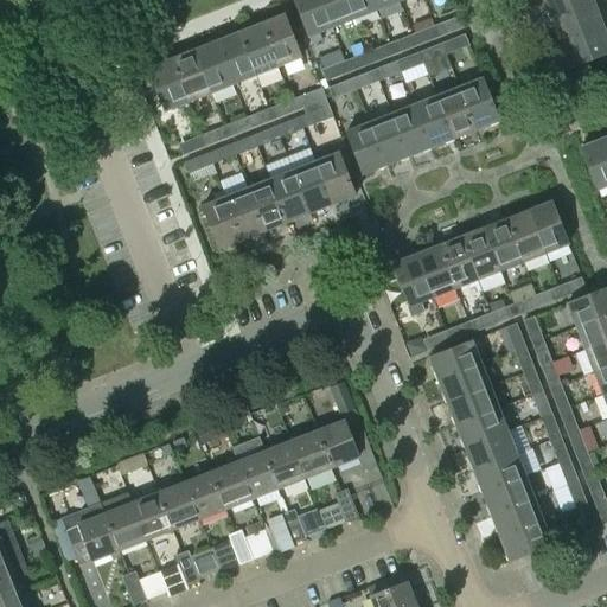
[(319,32),(332,27),(320,0),(294,0),(311,44),(321,40),(319,32)]
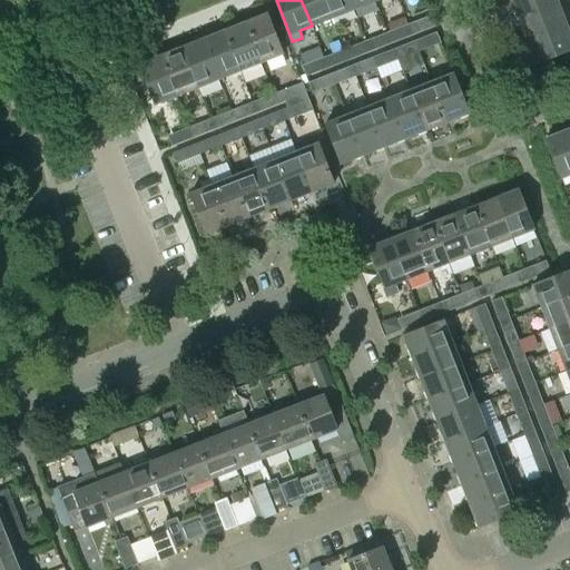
[(301,0),(312,26),(332,18),(325,0),(301,0)]
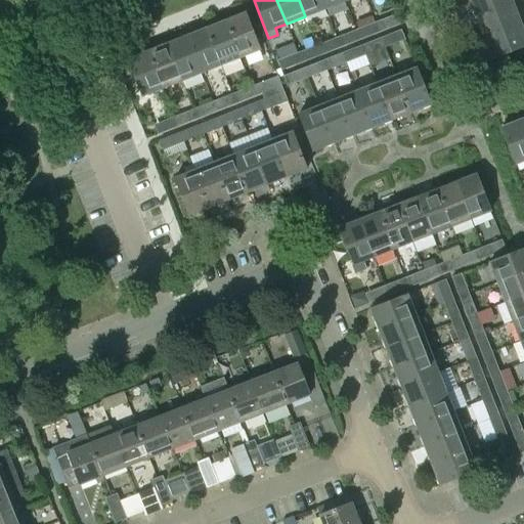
[(299,0),(305,16),(324,9),(321,0),(299,0)]
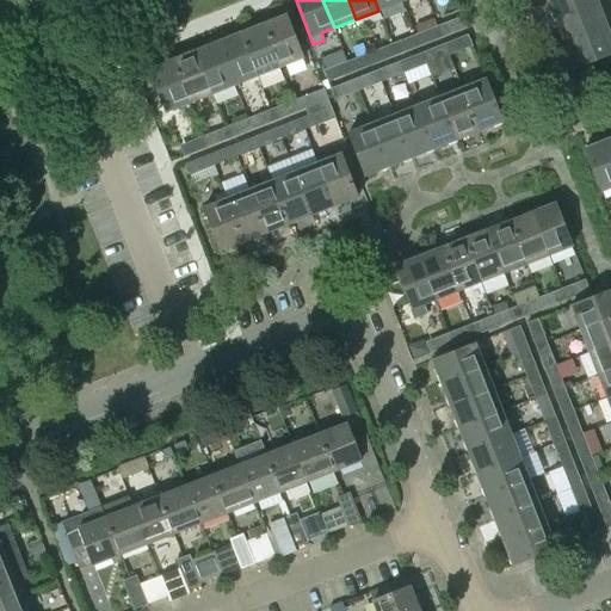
[(375,0),(378,11),(401,1),(400,0),(375,0)]
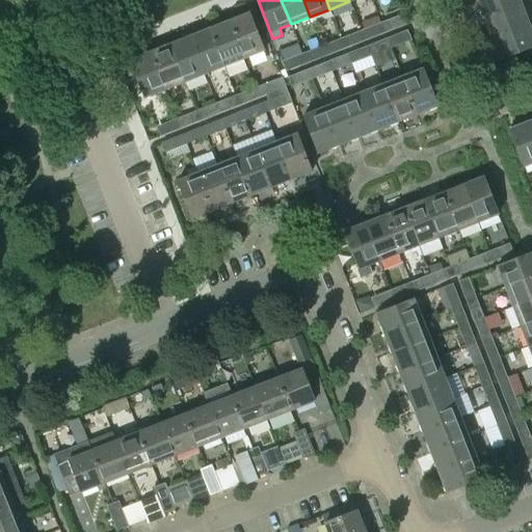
[(476,0),(483,21),(522,5),(519,0),(476,0)]
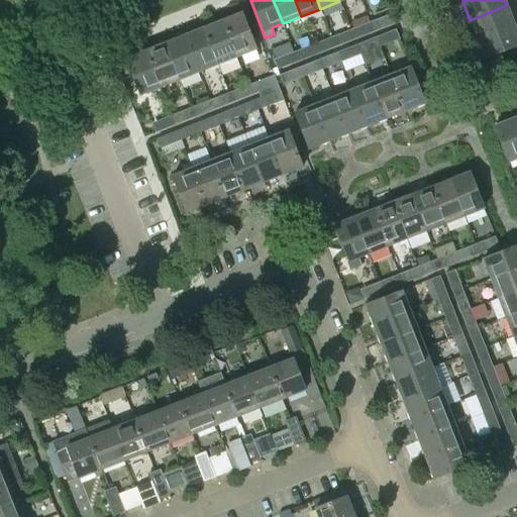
[(514,24),(507,5),(470,20),(478,39),(514,24)]
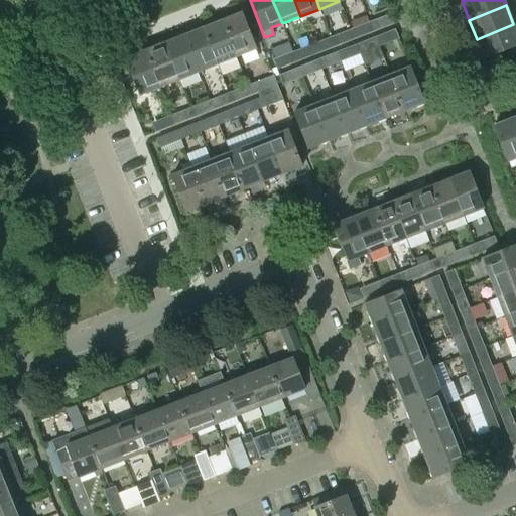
[(222,20),(236,56),(256,48),(242,12),(222,20)]
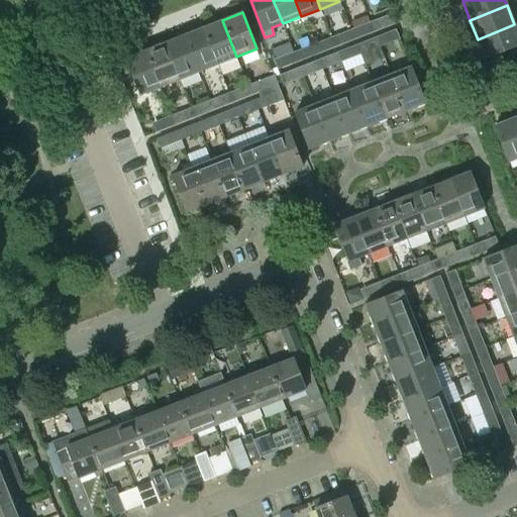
[(380,28),(394,23),(390,14),(377,20),(380,28)]
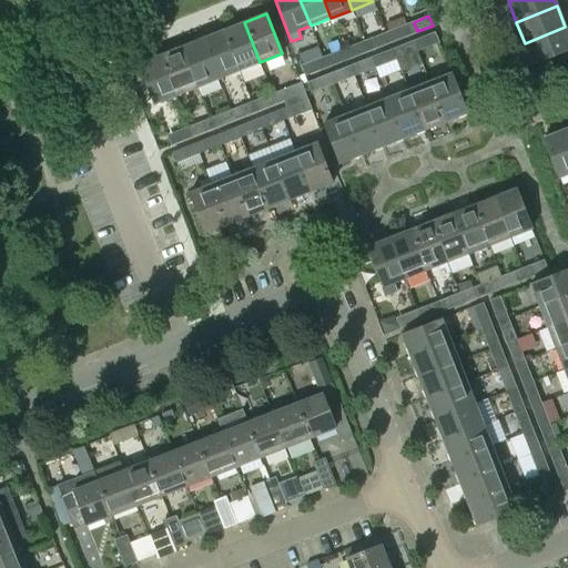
[(244,22),(223,31),(239,71),(260,62),(244,22)]
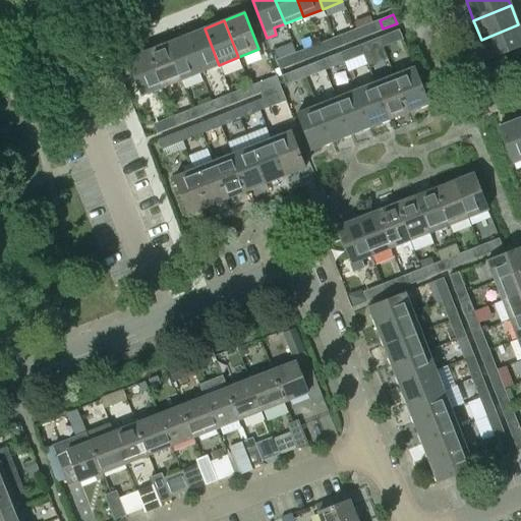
[(353,30),(356,40),(370,34),(366,24),(353,30)]
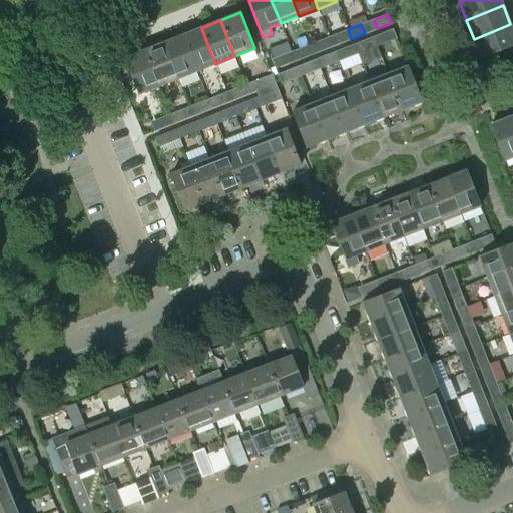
[(512,31),(510,24),(474,39),(481,58),(512,46),(512,31)]
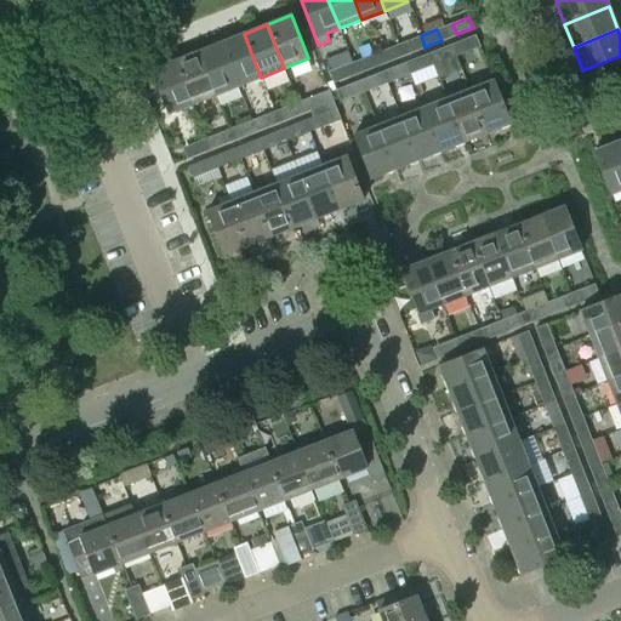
[(244,34),(221,43),(239,86),(261,78),(244,34)]
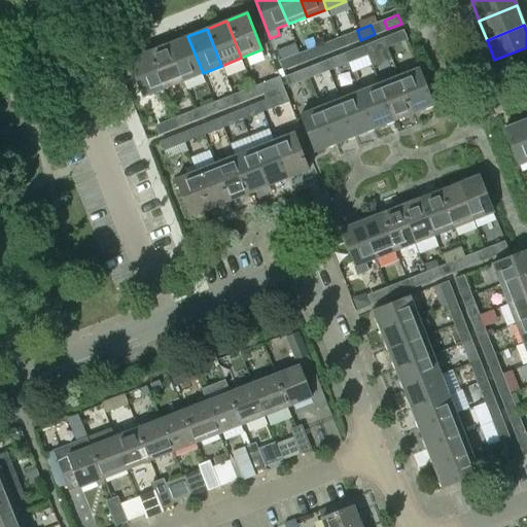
[(360,40),(357,30),(345,35),(349,44),(360,40)]
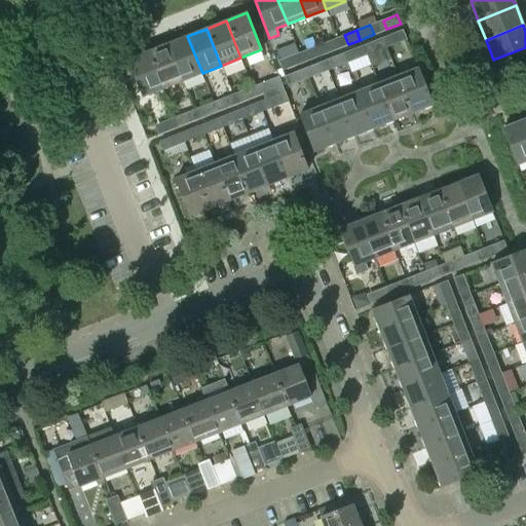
[(385,37),(382,38),(386,47),(400,42),(396,33),(385,37)]
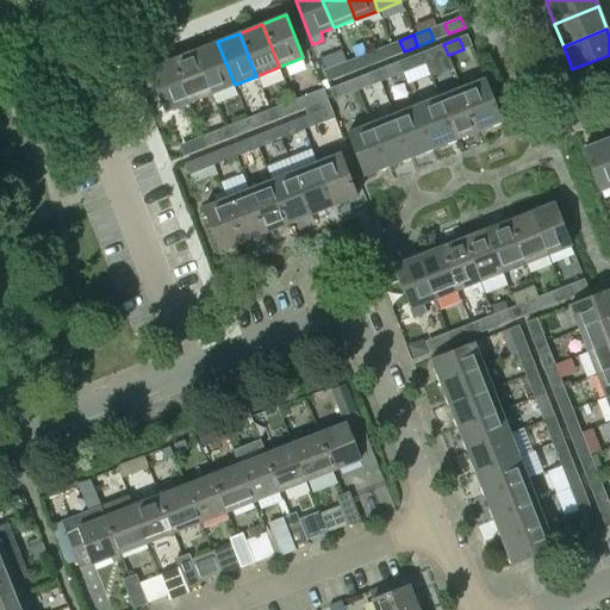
[(212,94),(235,85),(217,42),(195,51),(212,94)]
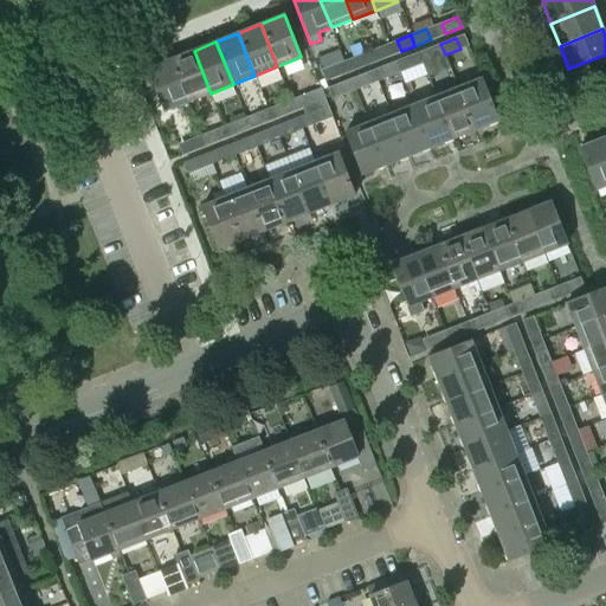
[(445,55),(440,44),(426,50),(430,60),(445,55)]
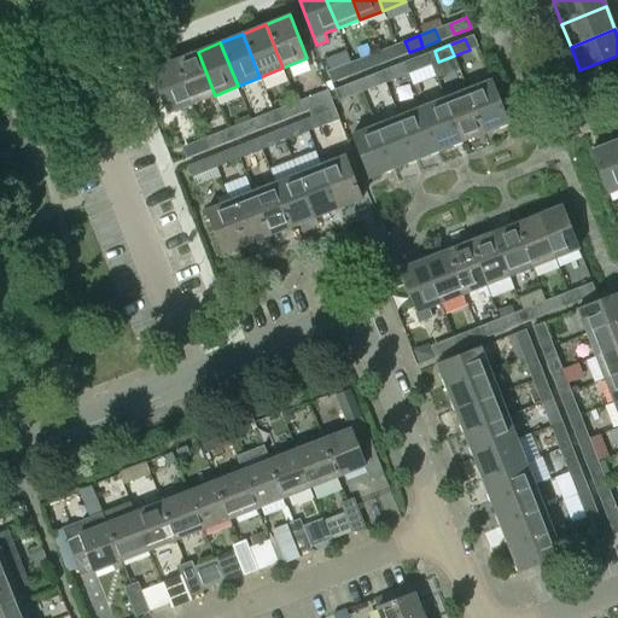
[(373,53),(378,64),(394,58),(390,47),(373,53)]
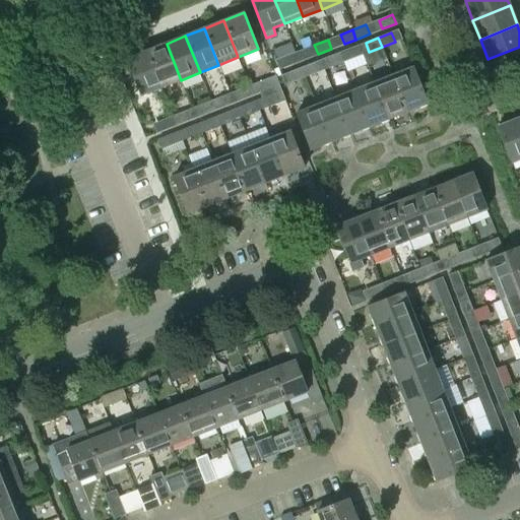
[(161,87),(181,80),(167,44),(147,51),(161,87)]
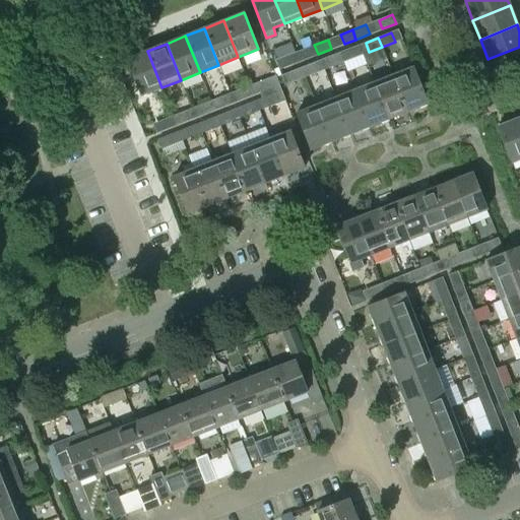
[(318,54),(314,45),(302,50),(305,59),(318,54)]
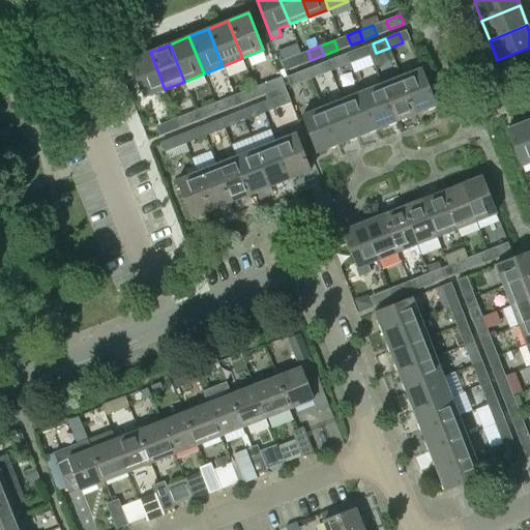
[(347,53),(351,63),(363,58),(359,48),(347,53)]
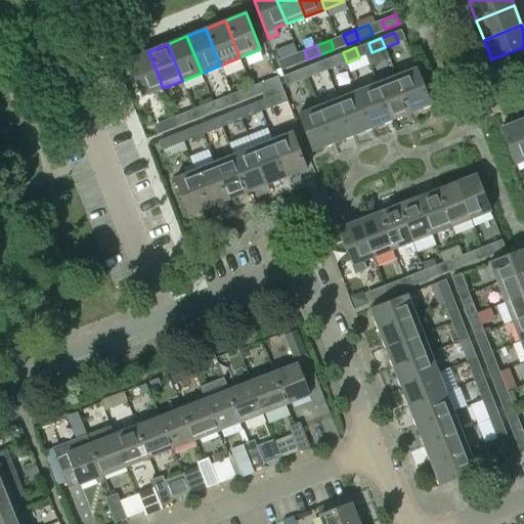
[(142,96),(163,88),(148,51),(117,63),(126,88),(138,84),(142,96)]
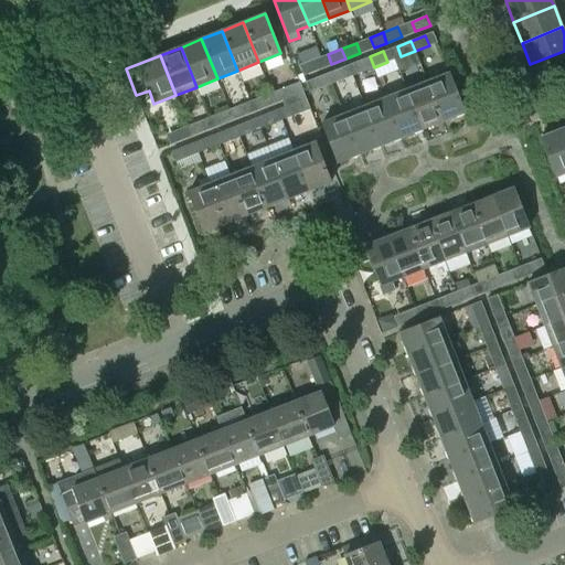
[(374,67),(370,56),(355,62),(359,73),(374,67)]
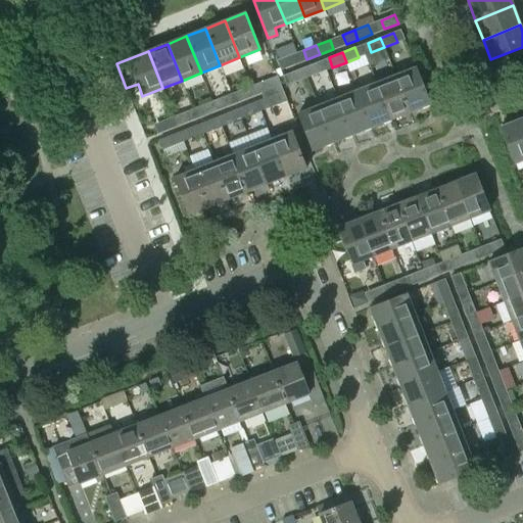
[(277,60),(281,69),(293,64),(290,55),(277,60)]
